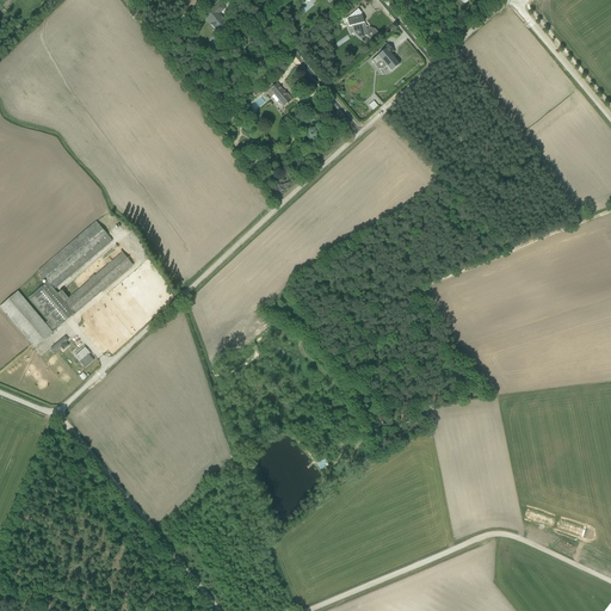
[(207,4),(203,0),(201,0),(191,10),(195,13),(207,4)]
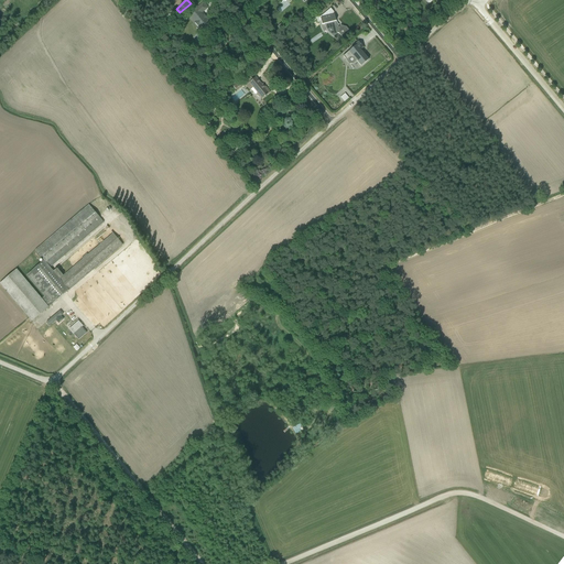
[(199,26),(206,33),(210,29),(207,25),(210,23),(203,13),(207,9),(203,3),(187,15),(197,28),(199,26)]
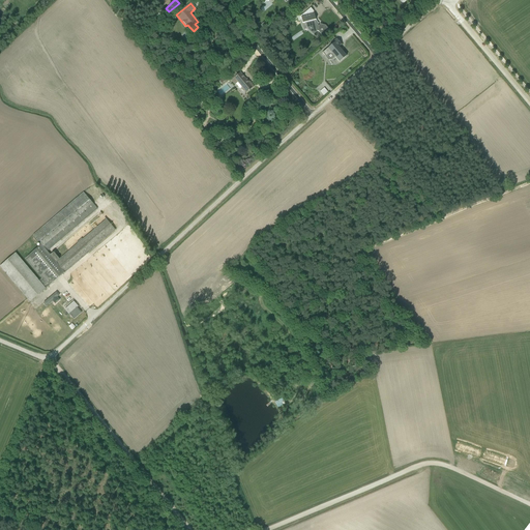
[(321,35),(328,29),(325,26),(320,24),(319,26),(317,25),(316,24),(316,23),(315,22),(315,21),(316,21),(314,15),(313,15),(313,12),(314,12),(313,11),(311,8),(302,15),(300,16),(299,12),(292,15),(292,16),(290,17),(291,19),(297,17),(298,21),(301,21),(302,26),(304,30),(306,29),(307,30),(311,33),(312,34),(316,36),(316,34),(317,31),(319,32),(321,35)]
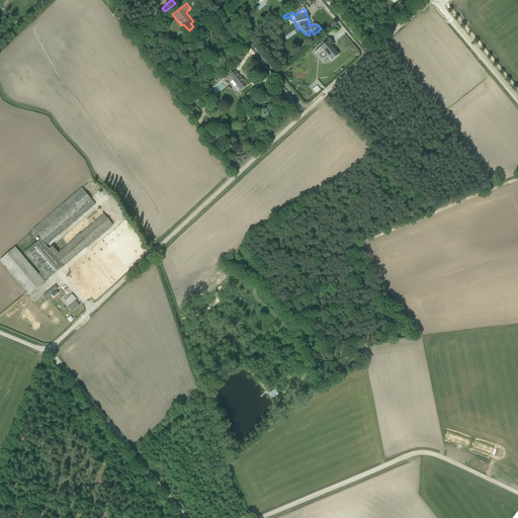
[(162,14),(159,10),(146,21),(148,23),(135,33),(137,36),(151,25),(149,24),(162,14)]
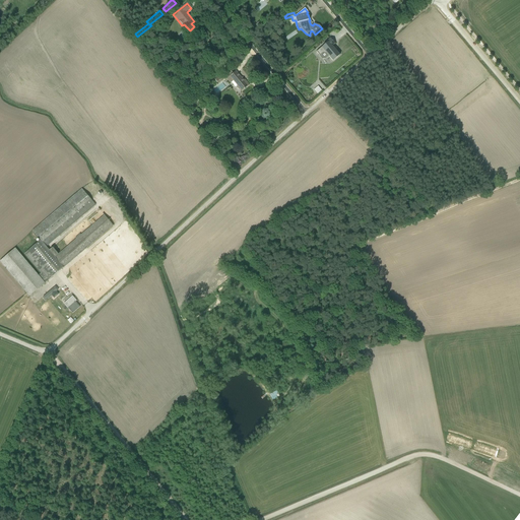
[(158,37),(165,31),(160,27),(154,31),(158,37)]
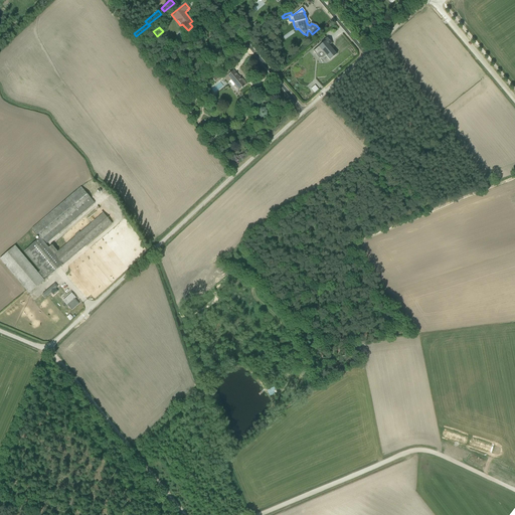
[(332,43),(327,38),(319,44),(320,45),(313,51),(316,54),(316,55),(319,58),(322,58),(326,55),(330,60),(336,54),(329,45),(332,43)]
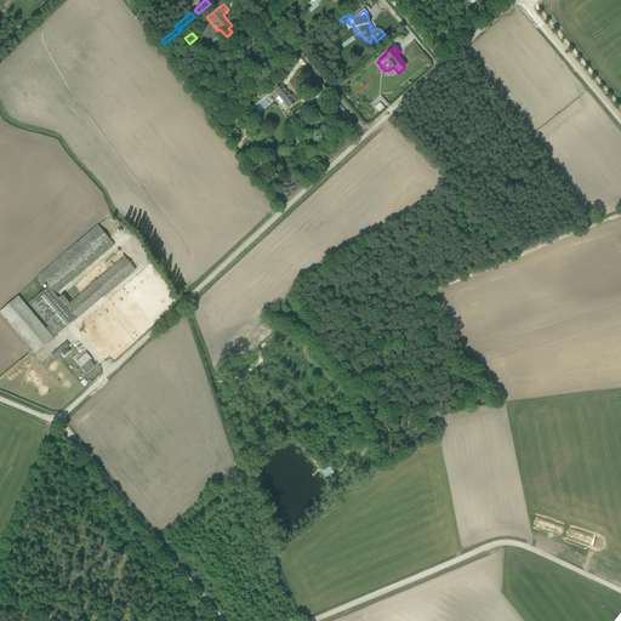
[(288,109),(297,102),(292,95),(292,96),(290,92),(289,93),(281,85),(278,87),(275,85),(271,89),(273,92),(271,95),(275,100),(277,98),(280,104),(283,103),(288,109)]
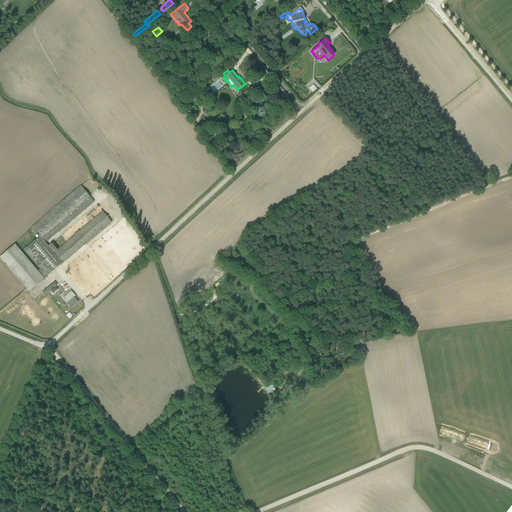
[(218,81),(221,78),(218,74),(213,79),(212,80),(215,83),(217,81),(218,81)]
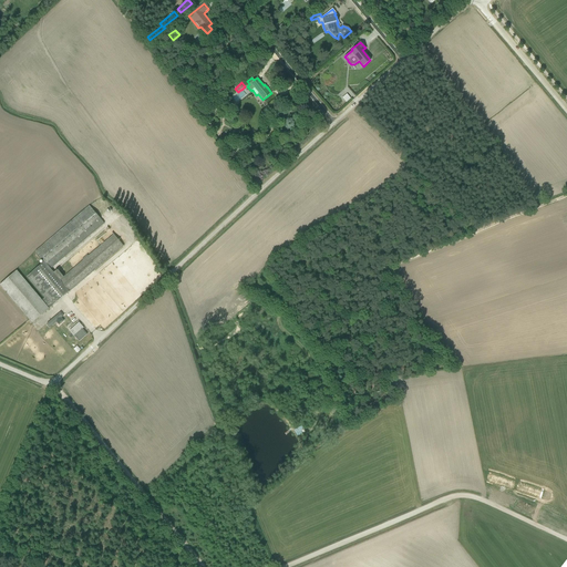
[(210,112),(218,105),(215,102),(207,109),(210,112)]
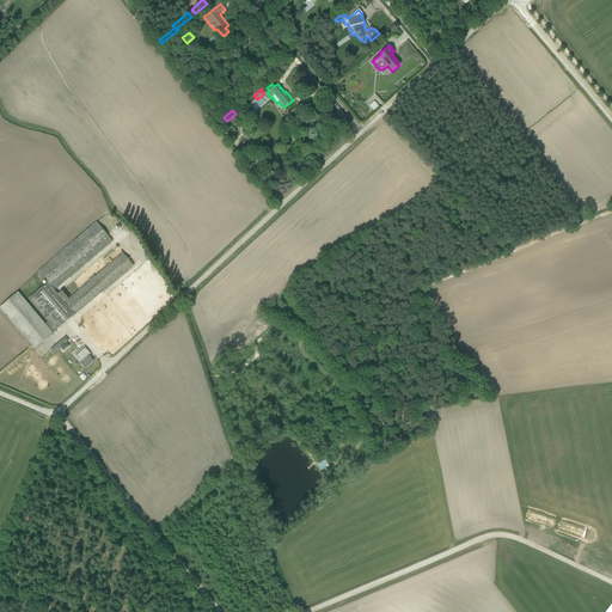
[(55,291),(112,242),(96,222),(38,273),(47,283),(29,299),(48,322),(46,324),(18,293),(0,307),(0,308),(35,349),(74,316),(75,316),(133,267),(123,254),(95,276),(93,276),(89,281),(89,282),(68,299),(62,292),(57,295),(55,291)]
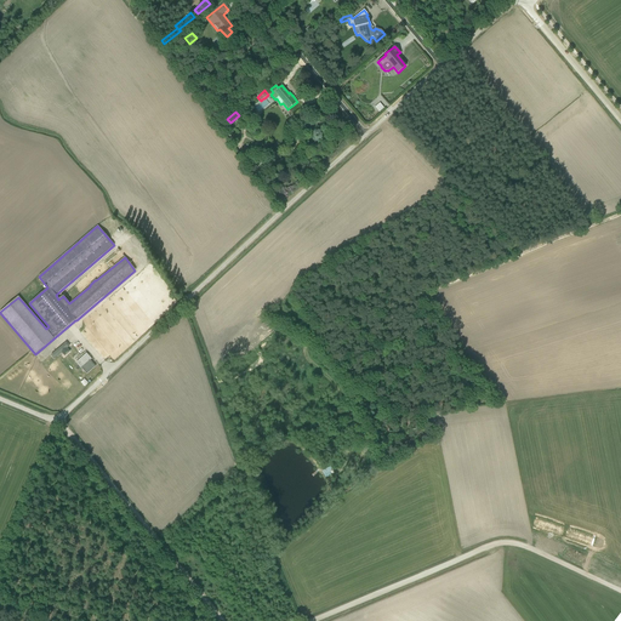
[(96,341),(132,311),(121,297),(84,328),(96,341)]
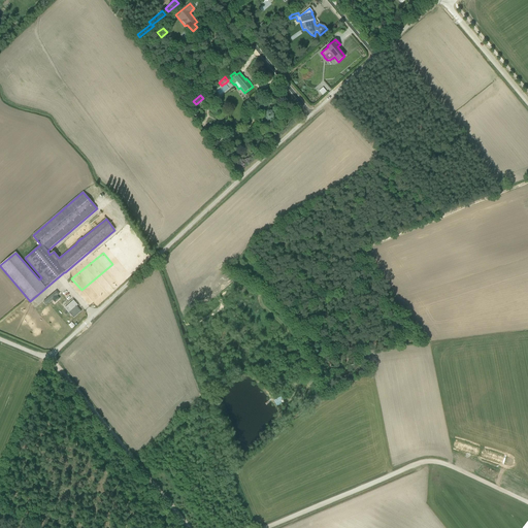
[(73,319),(81,311),(76,306),(77,305),(73,300),(65,308),(73,319)]
